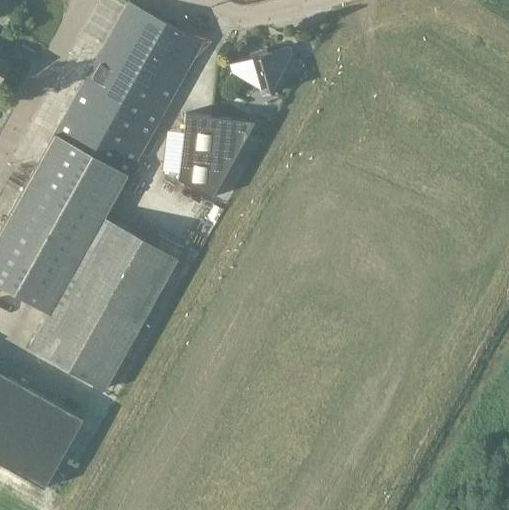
[(129,177),(203,44),(130,3),(55,137),(0,236),(0,287),(50,315),(31,350),(106,392),(178,261),(105,220),(129,177)]
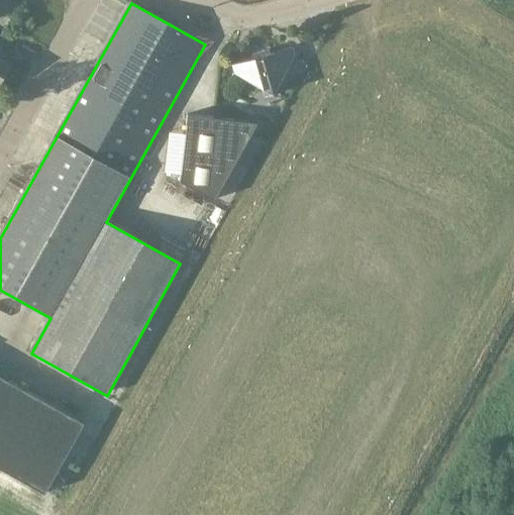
[(0,84),(10,67),(0,61),(0,56),(5,46),(0,43),(0,84)]
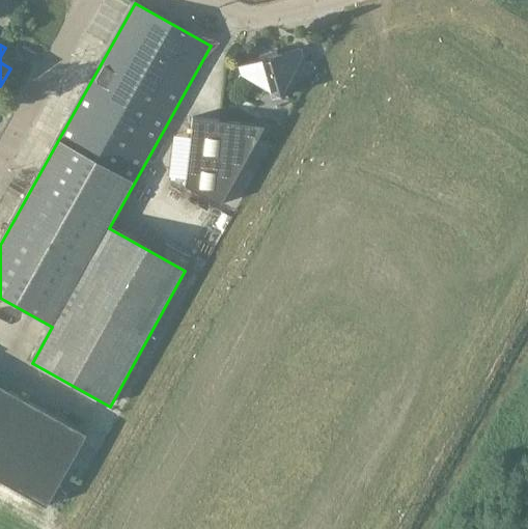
[(281,99),(304,58),(302,50),(239,68),(241,76),(281,99)]
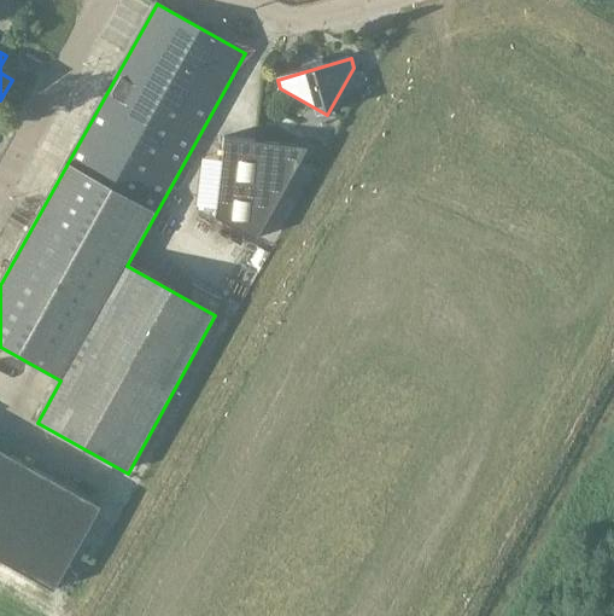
[(304,157),(296,147),(224,139),(216,219),(256,242),(304,157)]
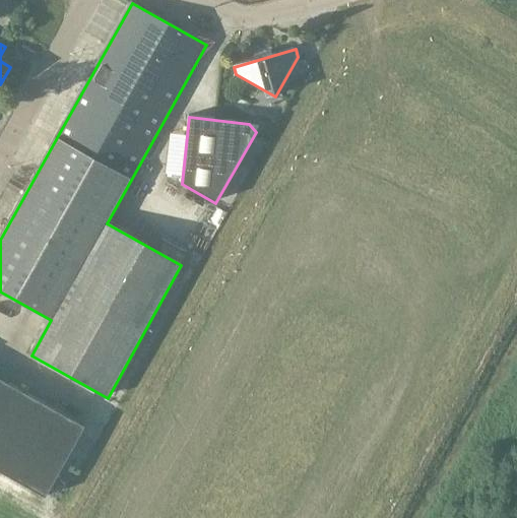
[(0,379),(0,472),(40,495),(78,424),(0,379)]
